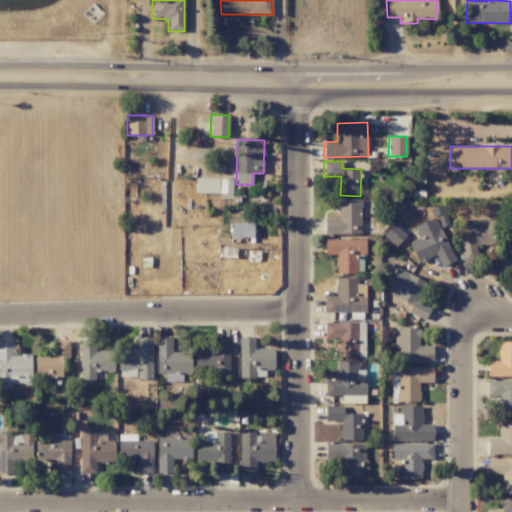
[(230,194),(231,179),(196,178),(195,193),(230,194)]
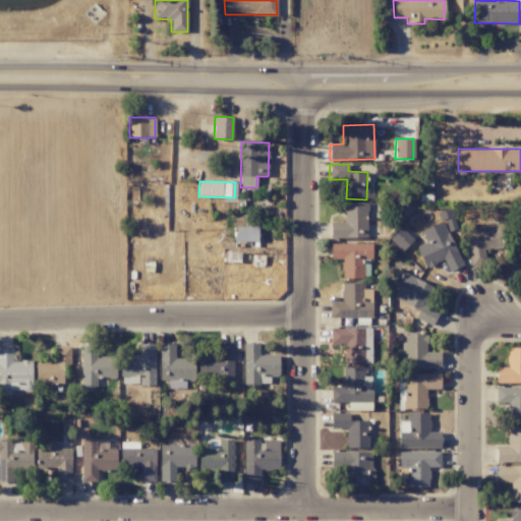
[(330,238),(366,237),(366,203),(343,204),(344,222),(330,223),(330,238)]
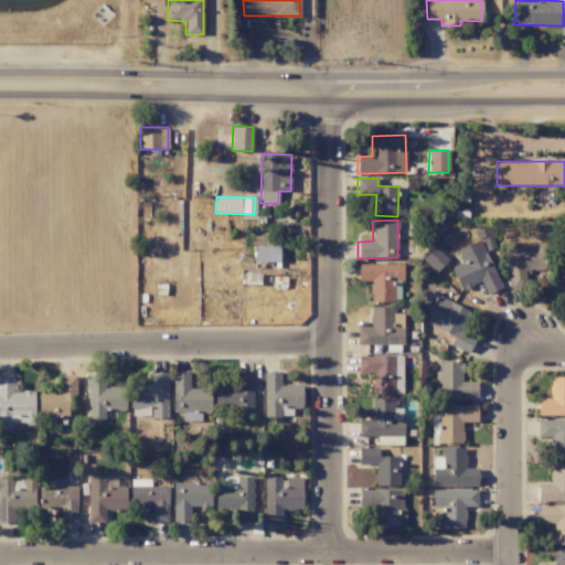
[(501,287),(479,240),(457,251),(462,263),(450,268),(461,290),(481,281),(487,294),(501,287)]
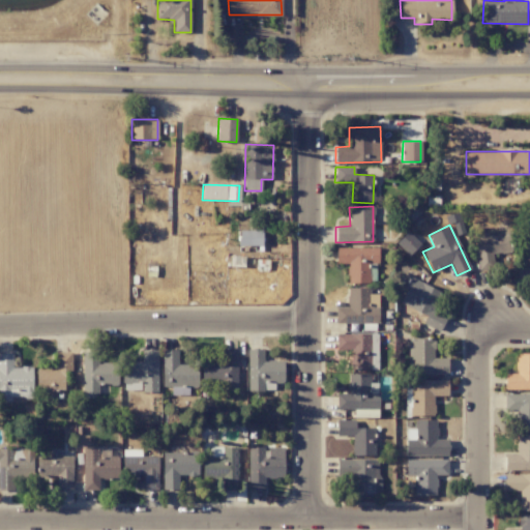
[(261,231),(238,231),(238,246),(262,245),(261,231)]
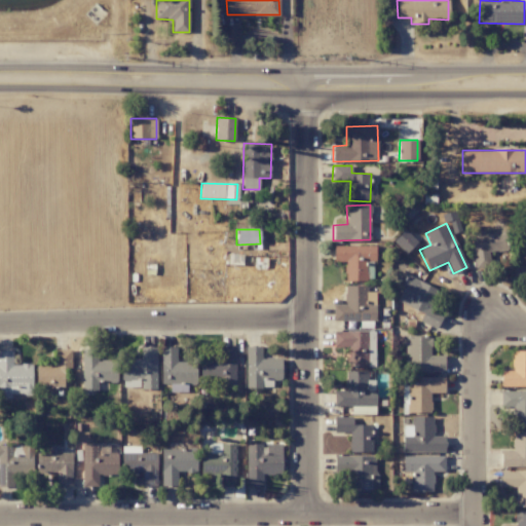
[(471,234),(475,268),(490,266),(489,253),(506,251),(503,231),(471,234)]
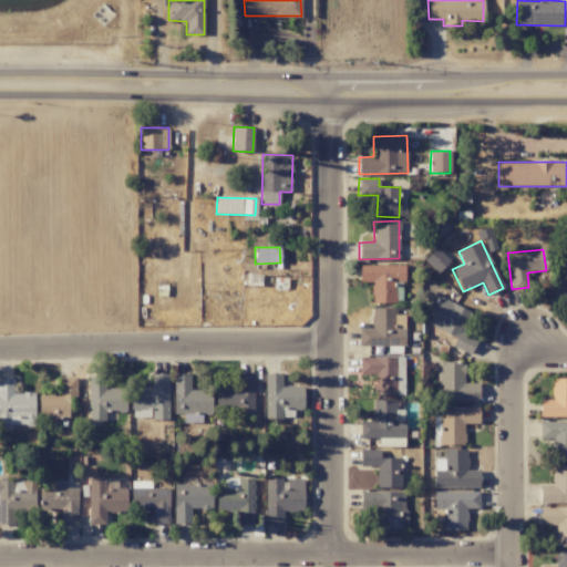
[(404,265),(360,266),(360,282),(371,281),(371,303),(394,303),(394,282),(404,282),(404,265)]
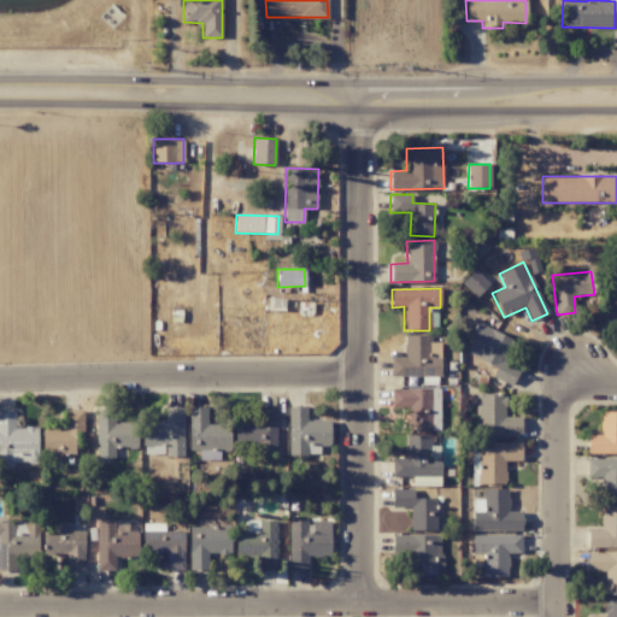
[(513,341),(479,323),(464,351),(497,369),(493,376),(511,386),(519,369),(504,360),(513,341)]
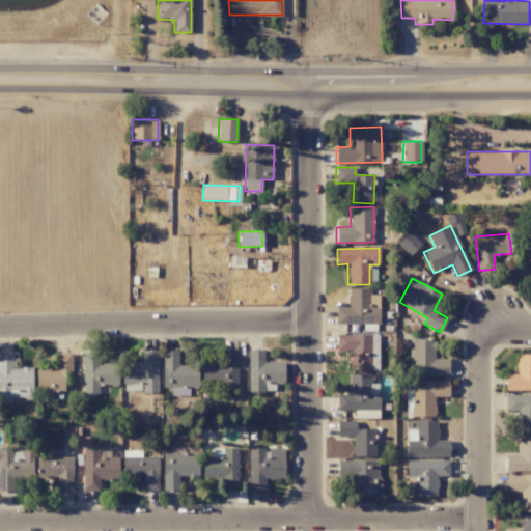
[(378,325),(379,295),(370,295),(370,288),(348,288),(347,308),(336,308),(336,324),(378,325)]
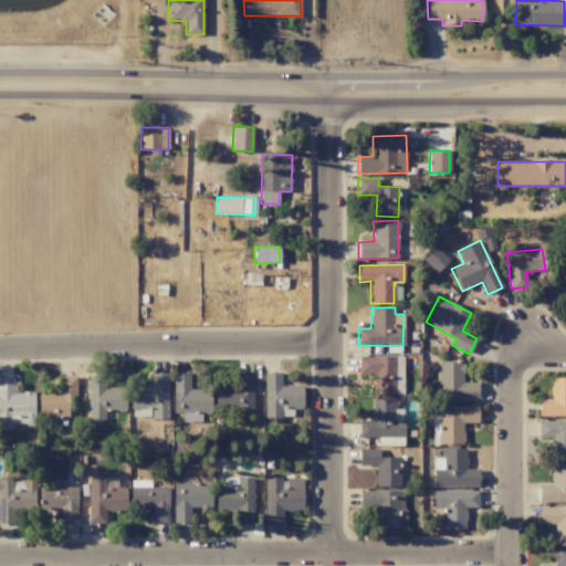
[(374,395),(402,395),(402,357),(359,356),(359,374),(374,375),(374,395)]
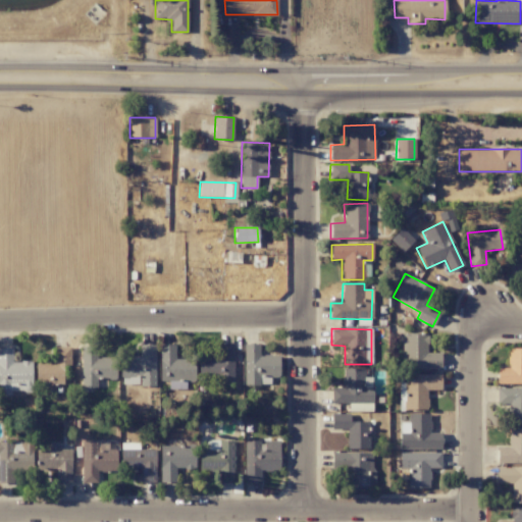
[(403,369),(440,368),(440,353),(427,353),(427,333),(402,333),(403,369)]
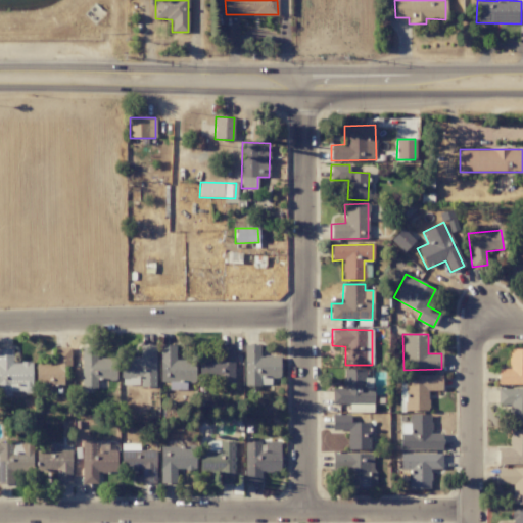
[(234,344),(219,344),(219,357),(199,357),(199,375),(221,376),(221,384),(234,384),(234,344)]
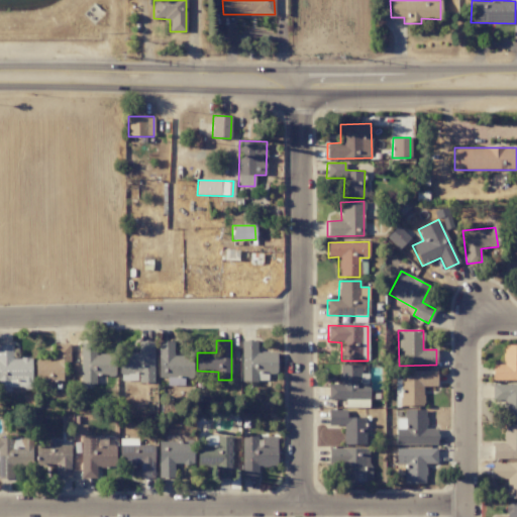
[(241,382),(257,382),(257,373),(277,373),(277,351),(256,352),(256,340),(241,340),(241,382)]
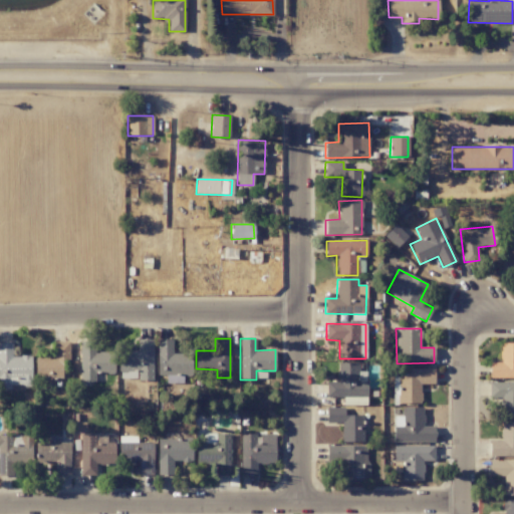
[(153,380),(153,339),(138,339),(138,350),(118,350),(118,371),(138,371),(138,380),(153,380)]
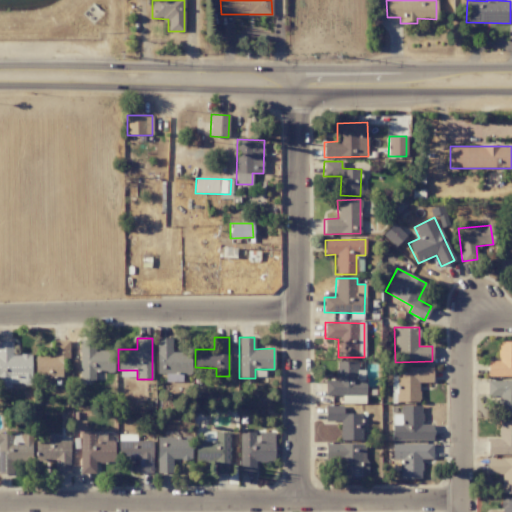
[(191,352),(171,352),(171,338),(157,338),(156,374),(191,374),(191,352)]
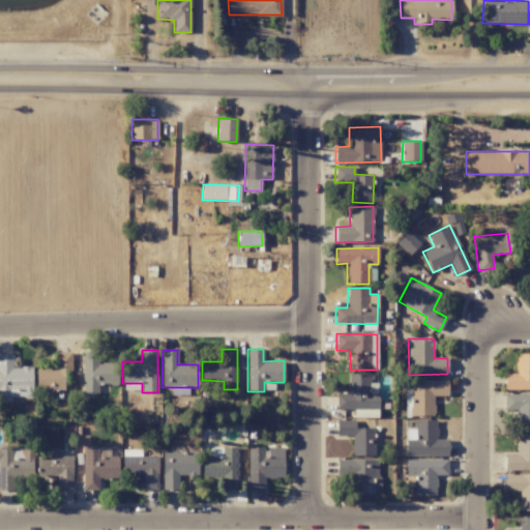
[(36,369),(36,390),(64,389),(64,373),(72,373),(71,352),(56,353),(56,369),(36,369)]
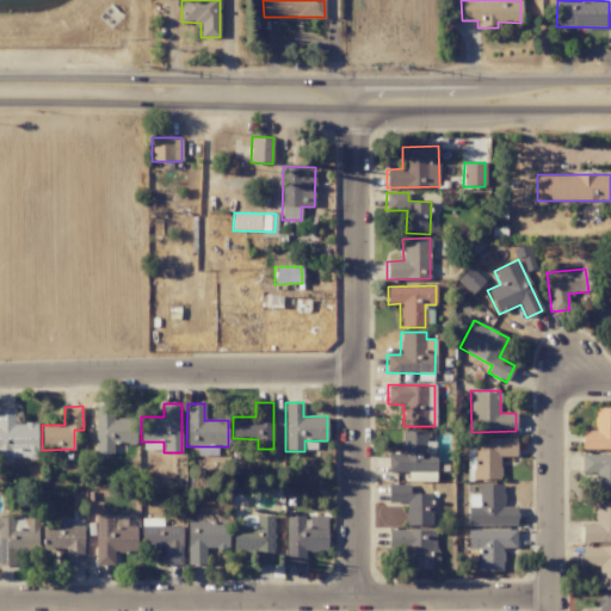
[(112,406),(94,406),(96,455),(115,454),(113,444),(136,443),(136,419),(113,419),(112,406)]
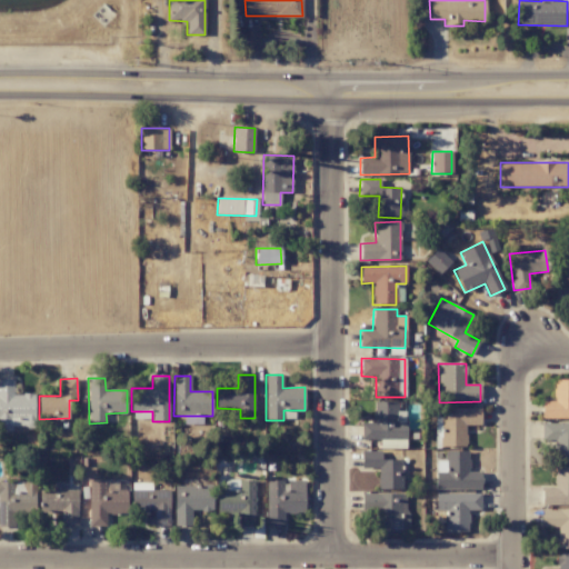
[(35,393),(13,395),(13,380),(0,379),(0,430),(11,431),(11,427),(35,426),(35,393)]
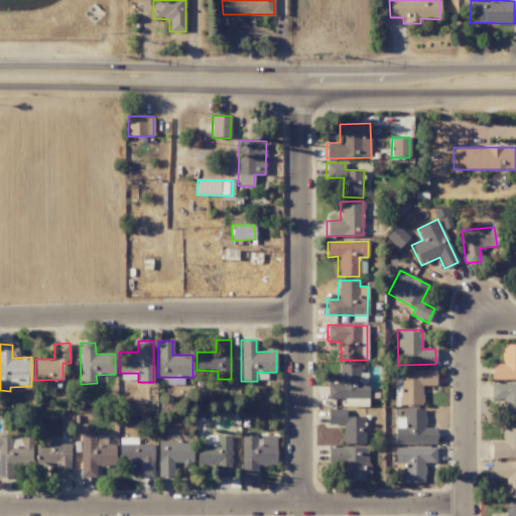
[(515,345),(502,345),(502,364),(491,364),(491,379),(515,379),(515,345)]
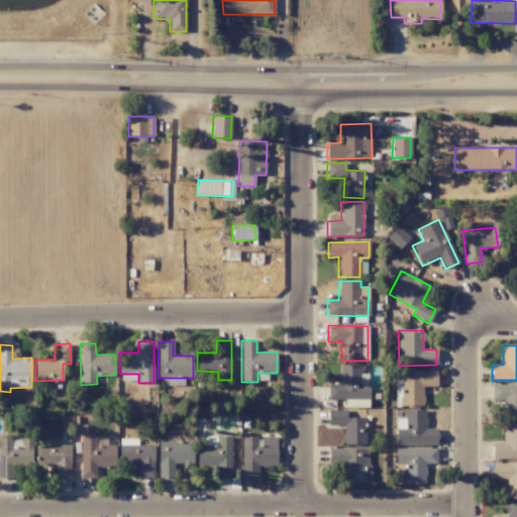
[(369,398),(369,374),(360,374),(360,365),(339,365),(339,384),(328,384),(328,399),(369,398)]
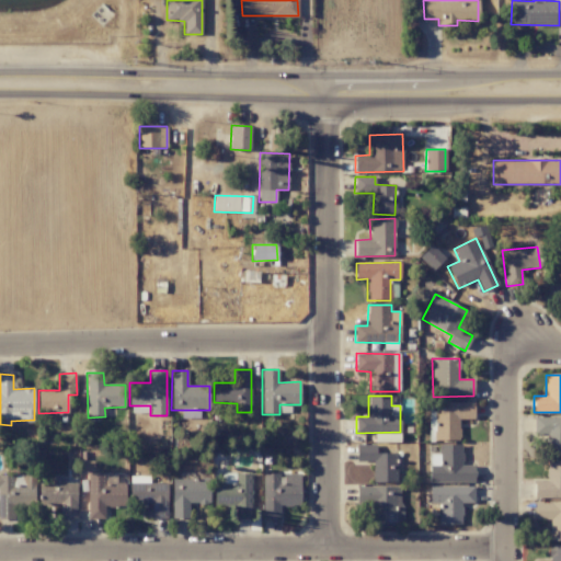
[(434,403),(435,441),(459,439),(459,419),(473,419),(473,402),(434,403)]
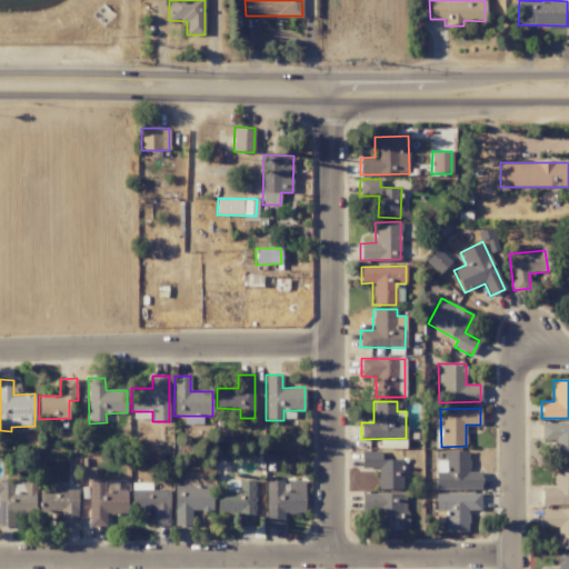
[(568,461),(568,423),(541,423),(541,440),(553,440),(555,461),(568,461)]
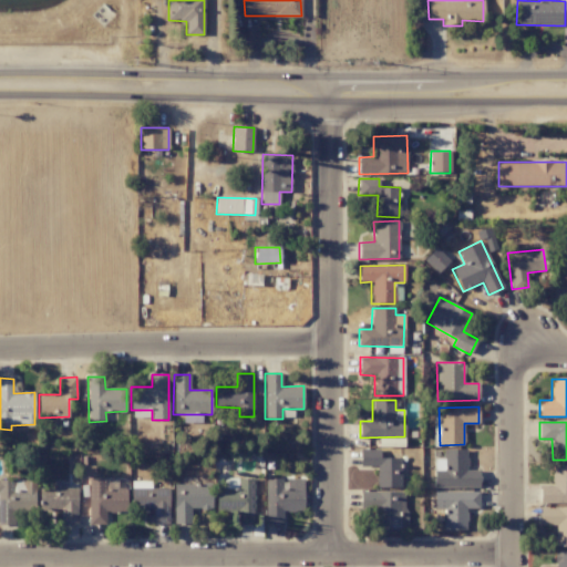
[(379,450),(360,450),(360,465),(377,466),(377,487),(401,487),(401,457),(379,457),(379,450)]
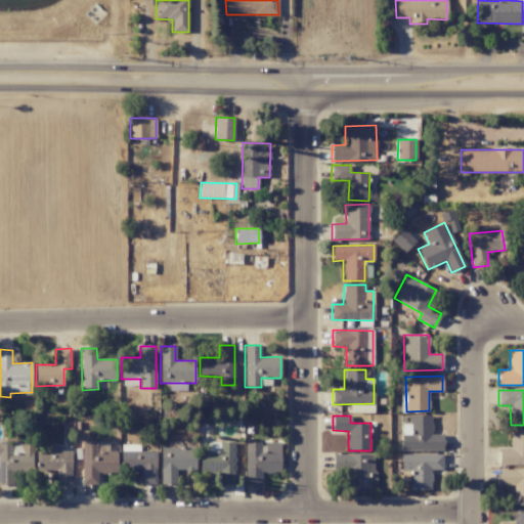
[(523,430),(510,430),(510,449),(498,449),(498,464),(523,465),(523,430)]
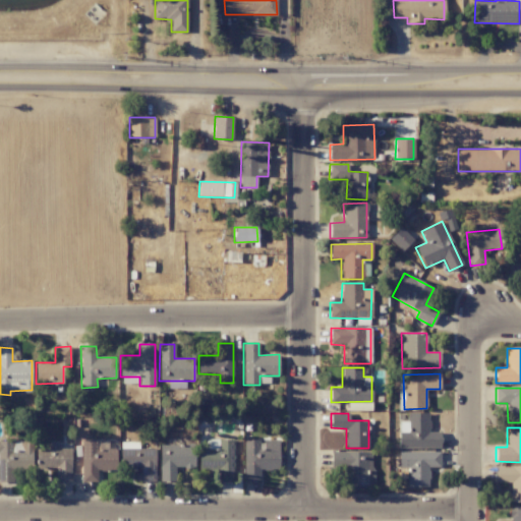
[(233,440),(217,441),(218,449),(199,450),(199,468),(218,468),(218,482),(234,481),(233,440)]
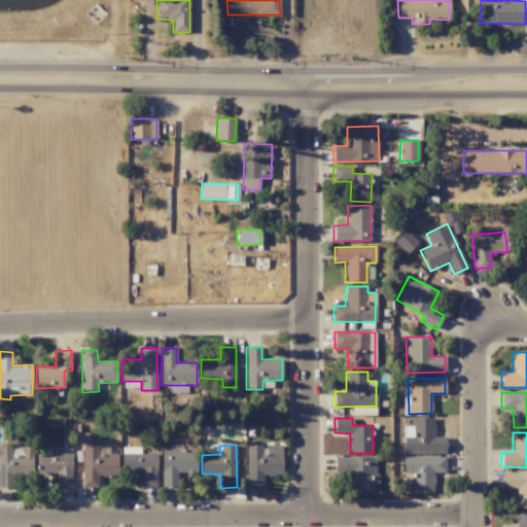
[(282,475),(282,445),(264,445),(246,445),(247,487),(262,487),(262,475),(282,475)]
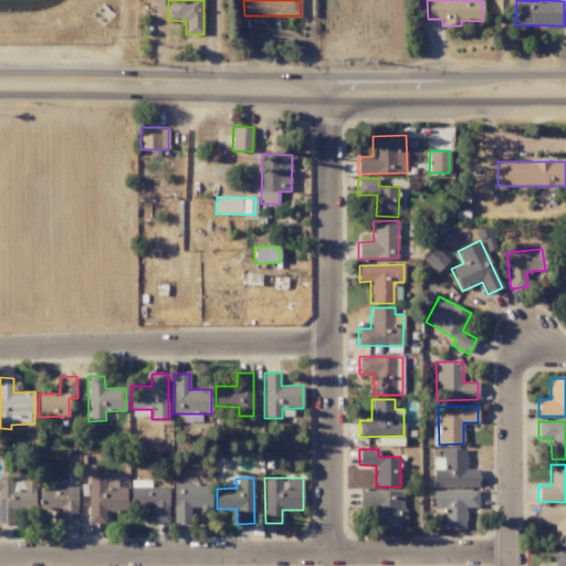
[(35,512),(35,480),(0,479),(0,523),(14,524),(14,512),(35,512)]
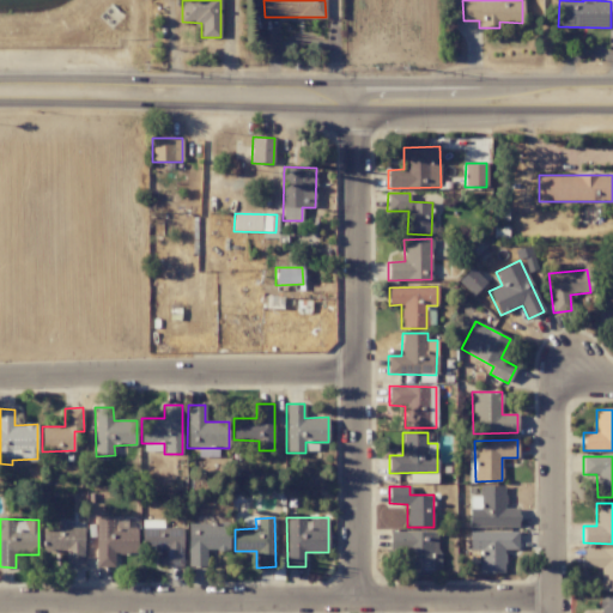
[(138,553),(137,528),(127,528),(127,519),(95,519),(96,568),(114,566),(114,553),(138,553)]
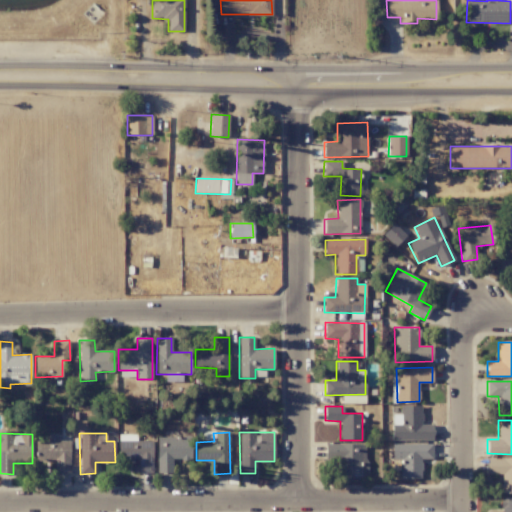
[(158,437),(157,473),(172,473),(172,459),(190,460),(191,438),(158,437)]
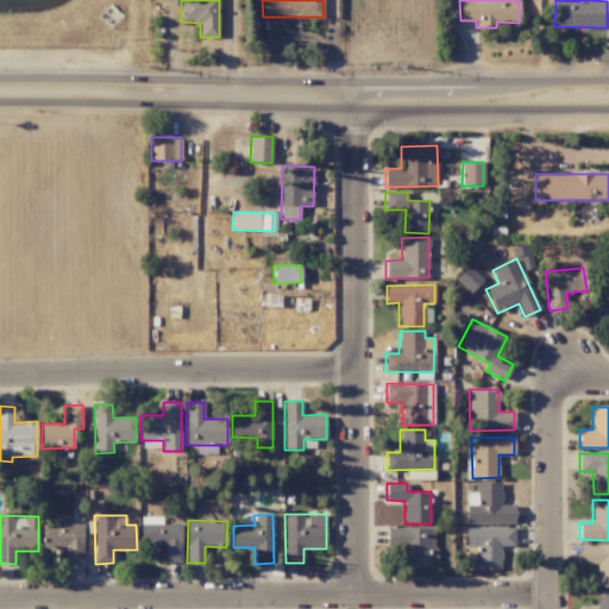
[(66,563),(83,562),(82,523),(42,525),(43,547),(64,547),(66,563)]
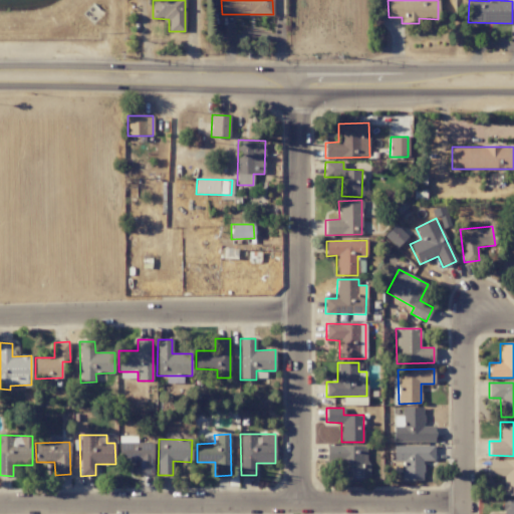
[(119,443),(119,462),(138,462),(138,475),(154,475),(153,442),(119,443)]
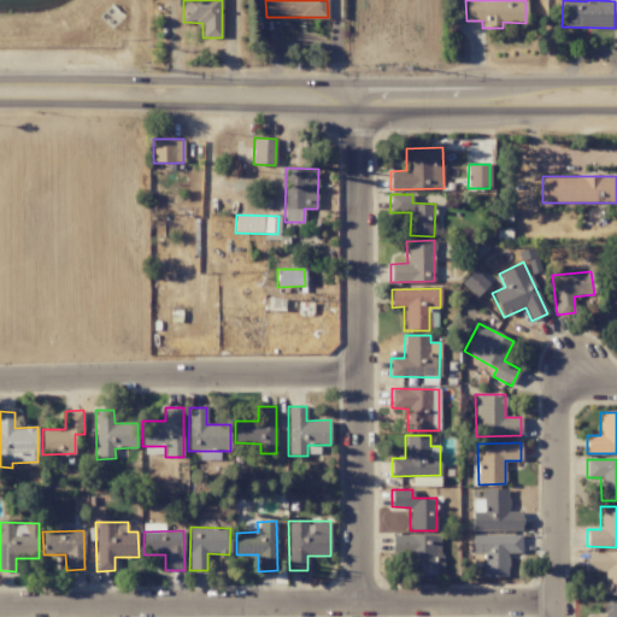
[(412,552),(412,576),(441,577),(442,536),(404,535),(403,551),(412,552)]
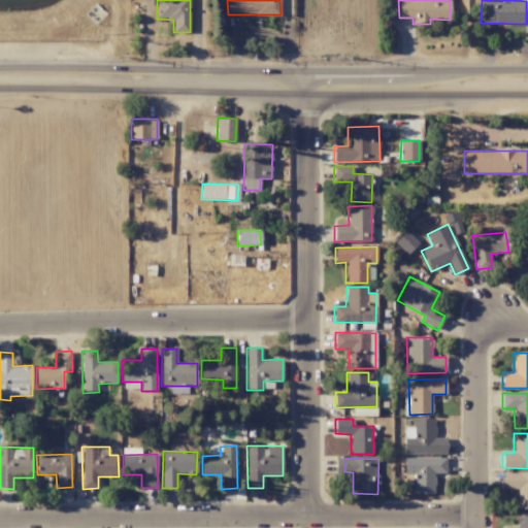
[(446,474),(446,458),(404,458),(403,473),(413,473),(413,493),(434,493),(434,474),(446,474)]
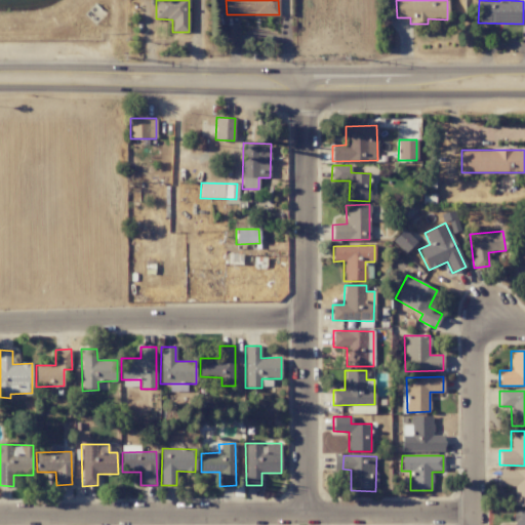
[(524,471),(499,471),(499,486),(514,486),(514,507),(524,506),(524,471)]
